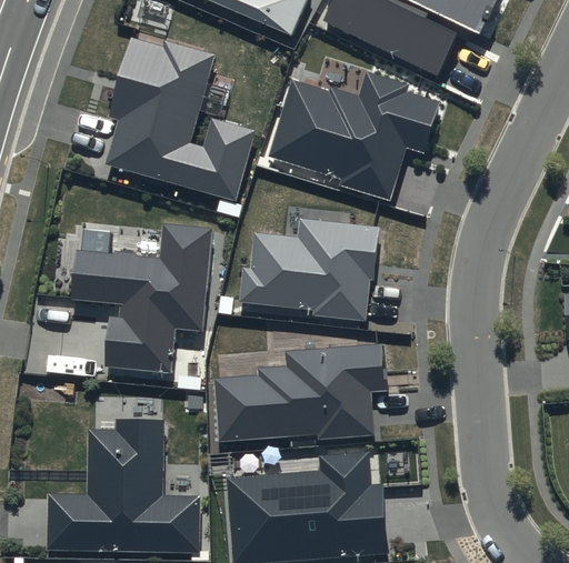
[(205,0),(293,38),(309,0),(205,0)]
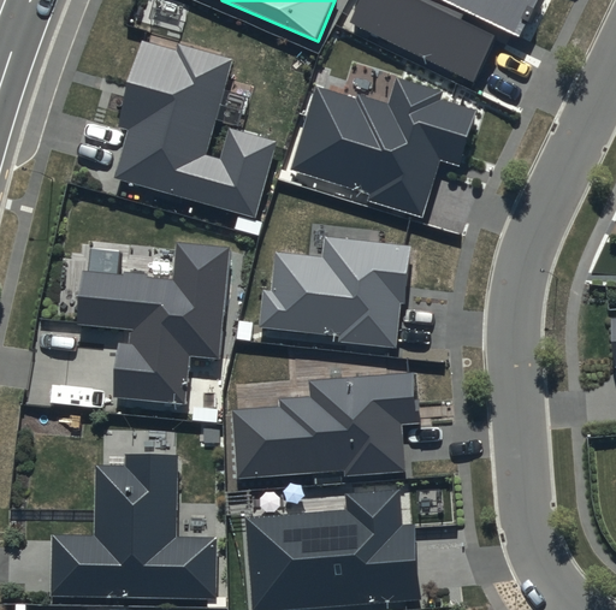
[(362,0),(349,29),(480,90),(505,36),(466,17),(467,15),(522,41),(542,0),(362,0)]
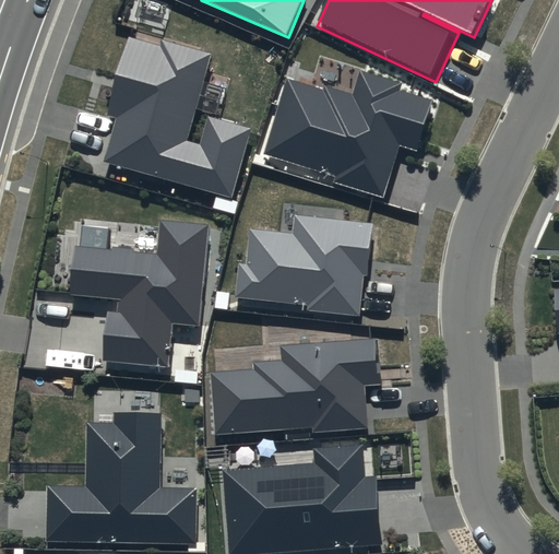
[(159,45),(130,36),(108,114),(118,116),(106,158),(230,195),(249,129),(209,117),(201,145),(186,141),(211,54),(162,39),(159,45)]
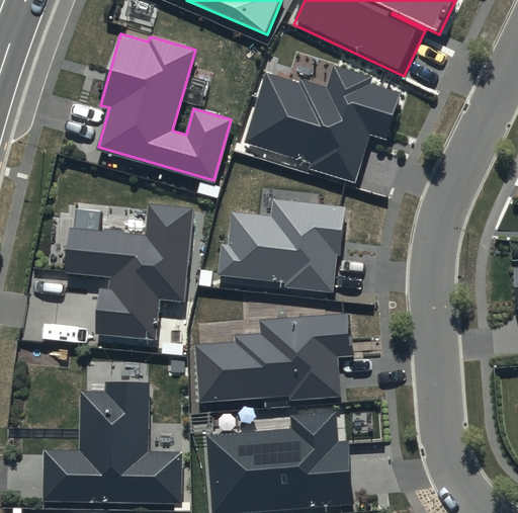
[(299,85),(265,75),(245,141),(313,162),(311,169),(356,183),(370,137),(389,142),(404,93),(371,83),(373,76),(334,64),(327,87),(300,79),(299,85)]
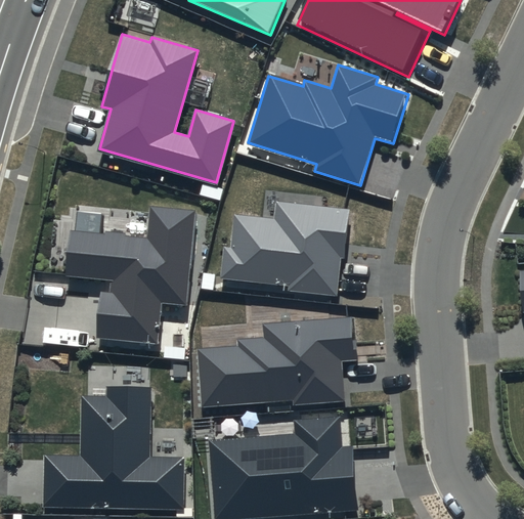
[(194,205),(138,199),(134,233),(68,226),(62,274),(95,277),(90,333),(155,339),(158,306),(183,309),(194,205)]
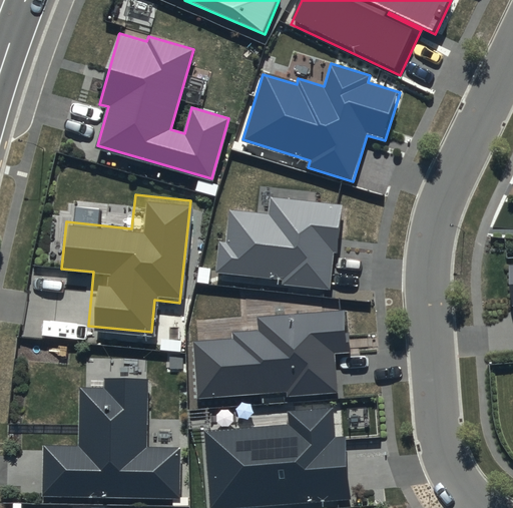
[(345,204),(271,196),(269,212),(230,208),(226,240),(219,240),(216,273),(283,279),(283,285),(330,290),(334,252),(340,254),(345,204)]
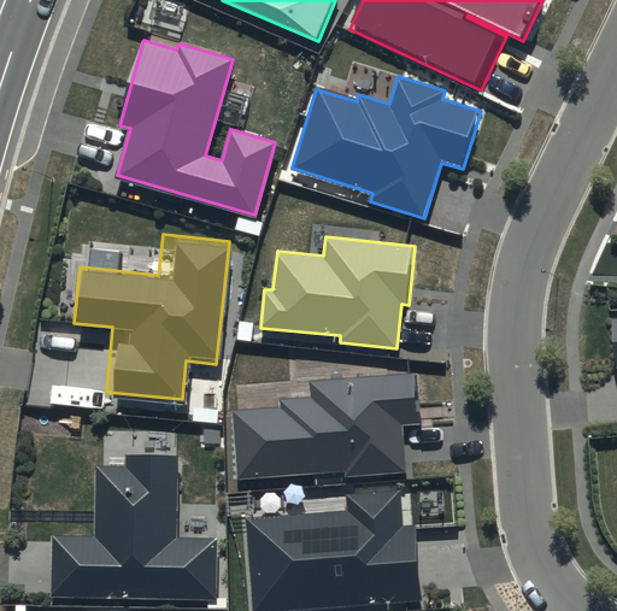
[(419,422),(416,370),(305,380),(306,391),(275,393),(276,406),(231,410),(238,477),(348,468),(348,473),(401,469),(398,423),(419,422)]
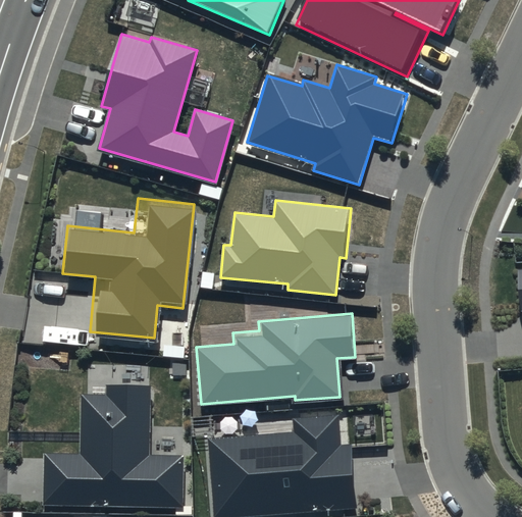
[(108,396),(82,396),(81,455),(45,455),(44,504),(183,507),(184,458),(149,457),(150,385),(108,384),(108,396)]
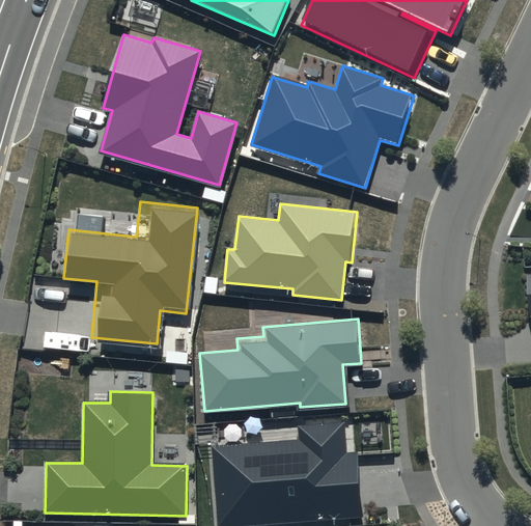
[(300,439),(211,445),(217,525),(275,525),(363,519),(359,452),(346,453),(344,425),(299,428),(300,439)]
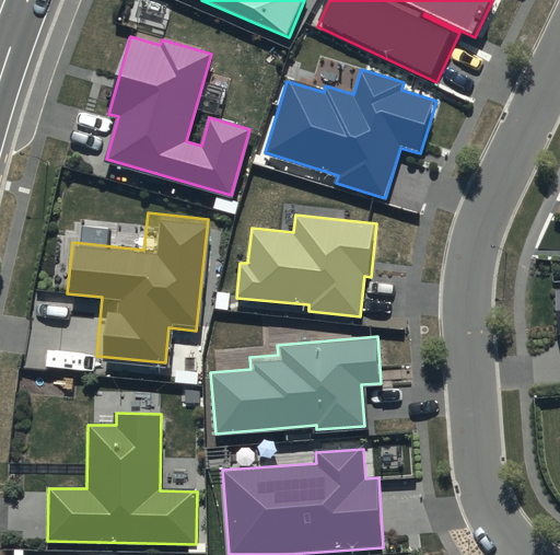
All buildings are outlined.
